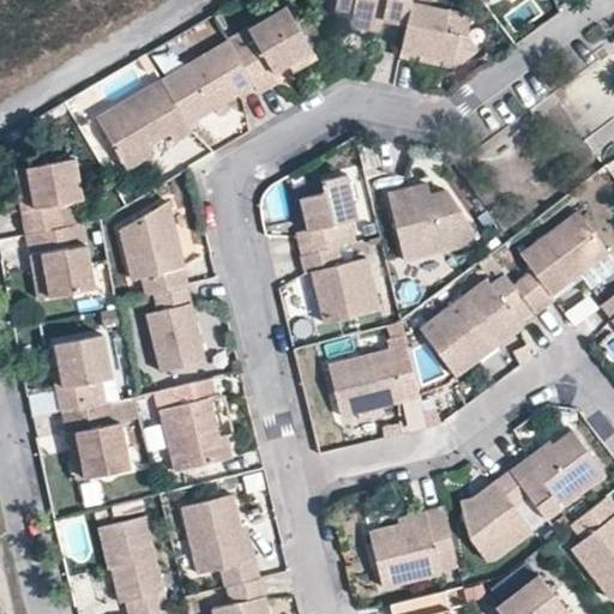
[(351,12),(383,18),(404,23),(409,0),(337,0),(335,10),(351,12)]
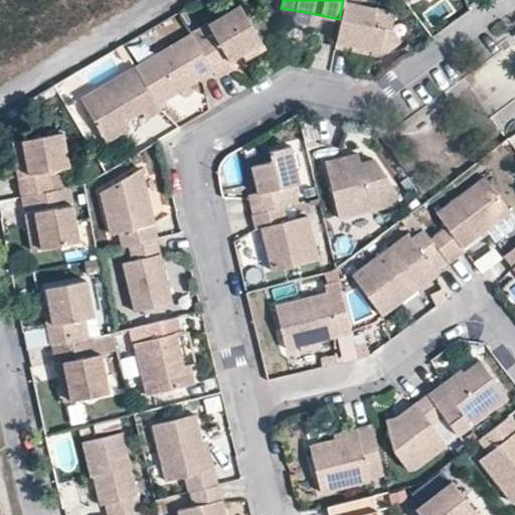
[(362,45),(361,50),(377,53),(378,48),(386,50),(400,42),(390,28),(392,14),(368,8),(360,6),(361,0),(360,0),(343,0),(339,19),(334,46),(350,49),(352,42),(362,45)]
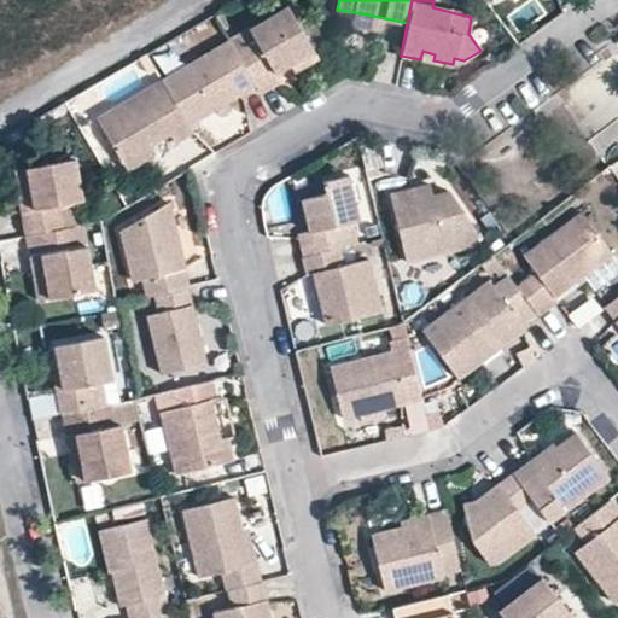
[(287,64),(314,47),(287,4),(228,40),(255,85),(258,92),(279,80),(273,73),(287,64)]
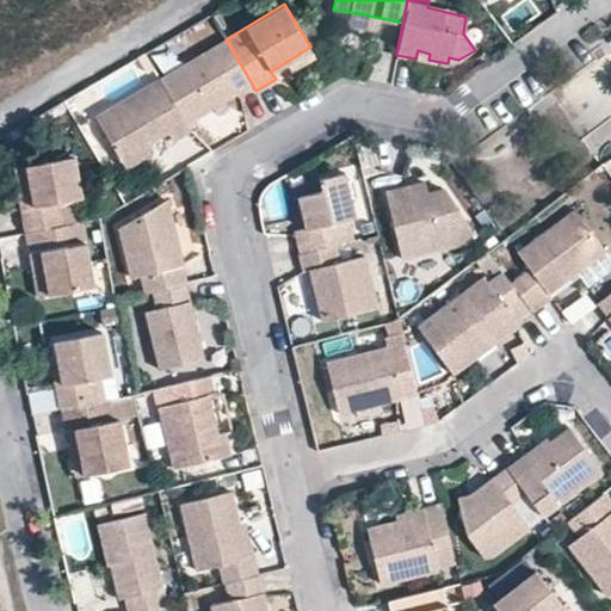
[(378,30),(381,18),(350,12),(349,24),(378,30)]
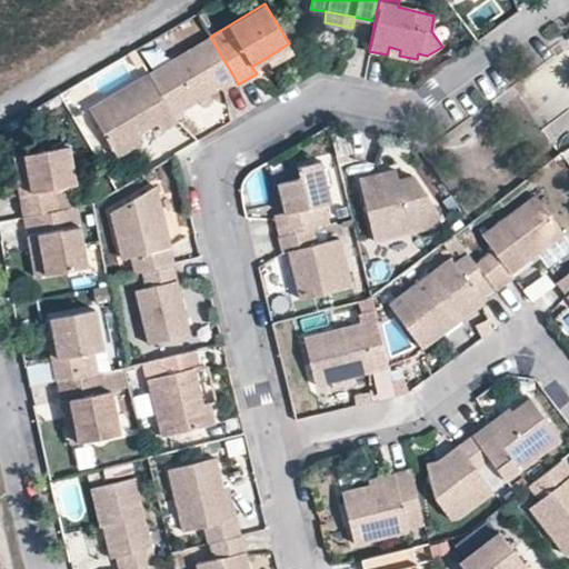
[(199,100),(208,95),(235,78),(210,37),(149,75),(172,117),(199,100)]
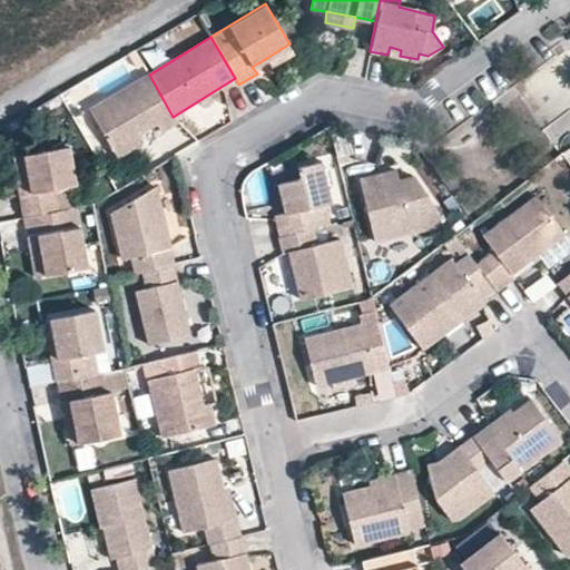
[(295,51),(290,43),(265,59),(271,67),(295,51)]
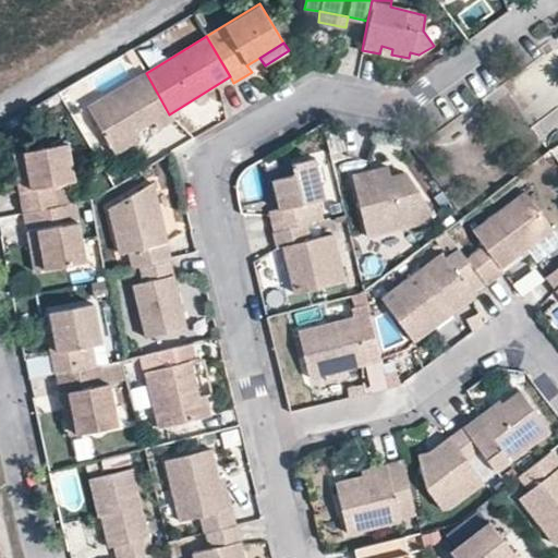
[(111,148),(130,135),(153,121),(158,131),(173,122),(169,114),(146,73),(87,109),(111,148)]
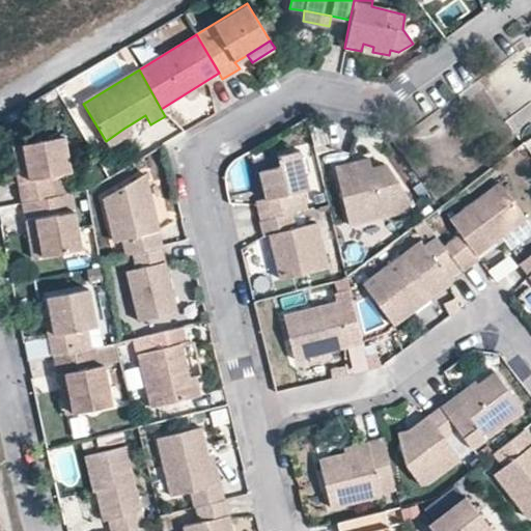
[(197,94),(194,88),(186,93),(190,100),(197,94)]
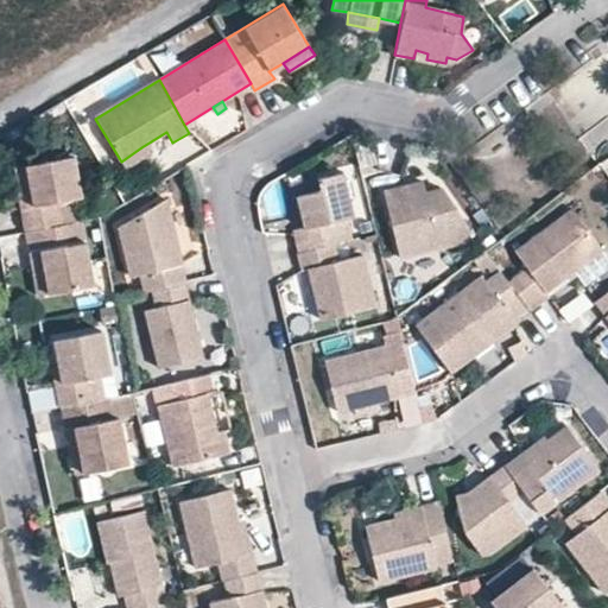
[(147,158),(141,147),(121,162),(125,168),(127,169),(147,158)]
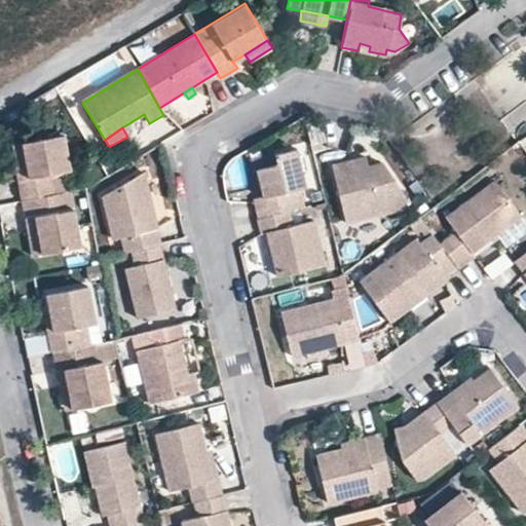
[(27,162),(15,165),(23,202),(54,196),(51,176),(68,173),(72,172),(65,137),(24,144),(27,162)]
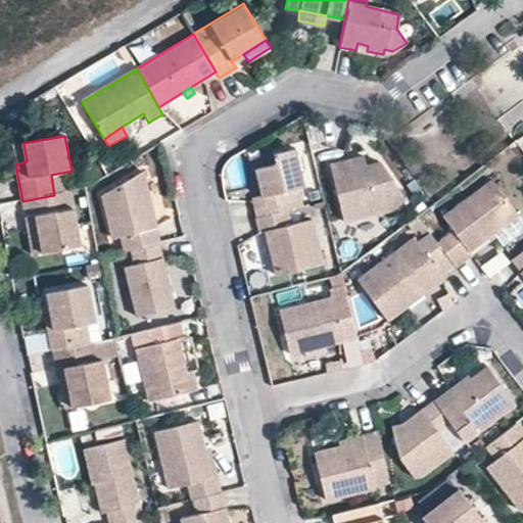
[(11,145),(15,164),(27,161),(24,143),(11,145)]
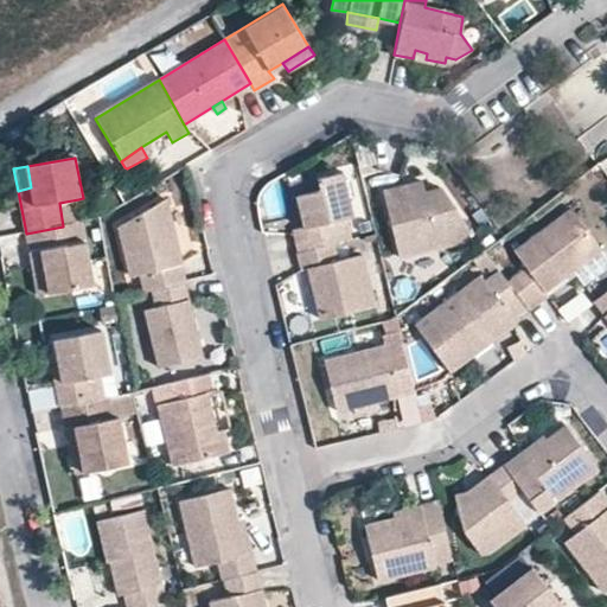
[(302,229),(291,232),(295,253),(333,242),(350,238),(345,218),(352,217),(342,174),(315,180),(318,191),(295,196),(300,212),(302,229)]
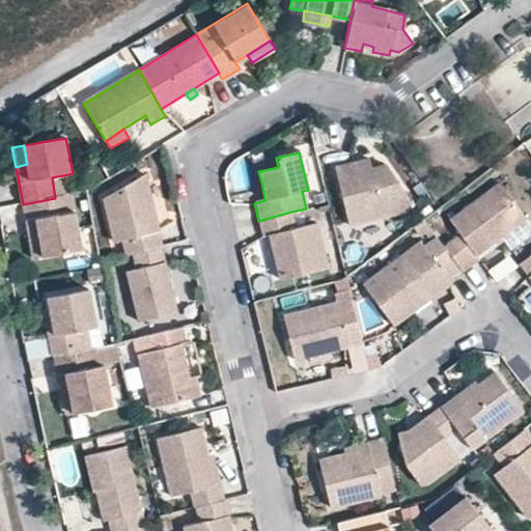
[(256,163),(258,171),(278,167),(276,158),(256,163)]
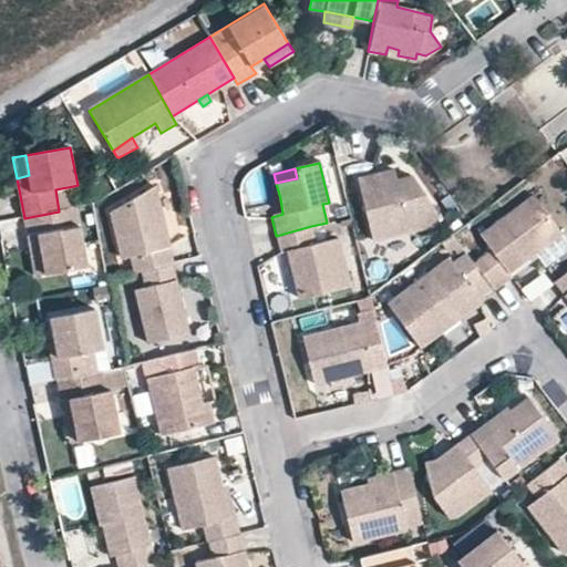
[(395,181),(393,172),(357,181),(371,240),(391,235),(437,224),(433,210),(411,177),(395,181)]
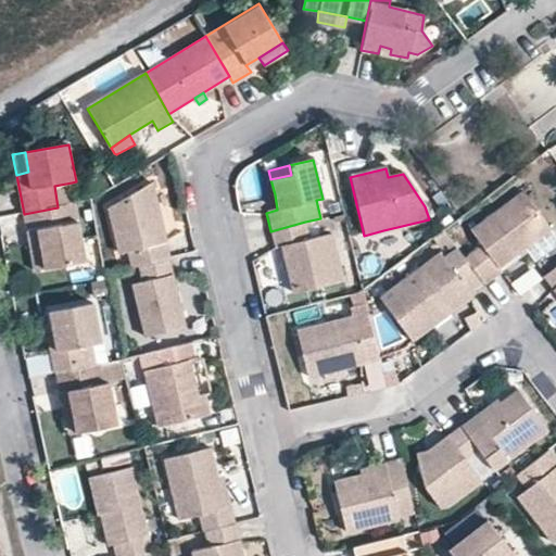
[(76,204),(72,182),(54,186),(58,207),(76,204)]
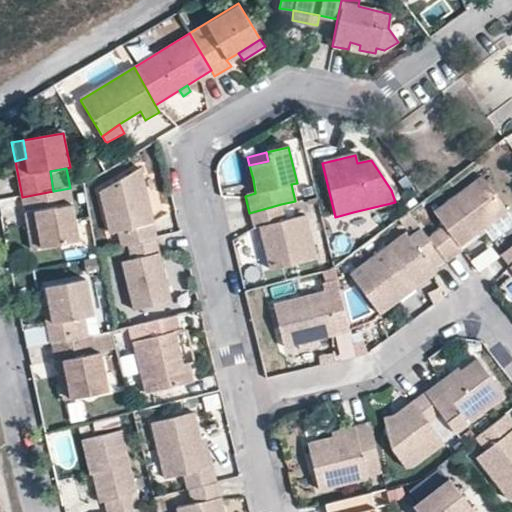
[(131,244),(155,238),(151,223),(153,223),(140,169),(103,192),(112,234),(121,232),(125,246),(131,244)]
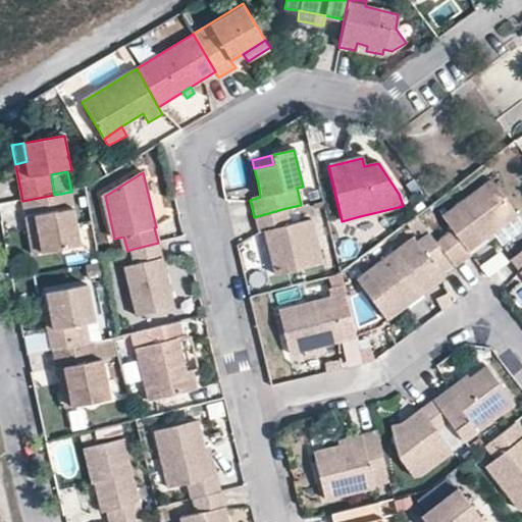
[(448,225),(431,238),(450,262),(467,250),(465,246),(488,228),(498,241),(521,223),(486,174),(437,211),(448,225)]
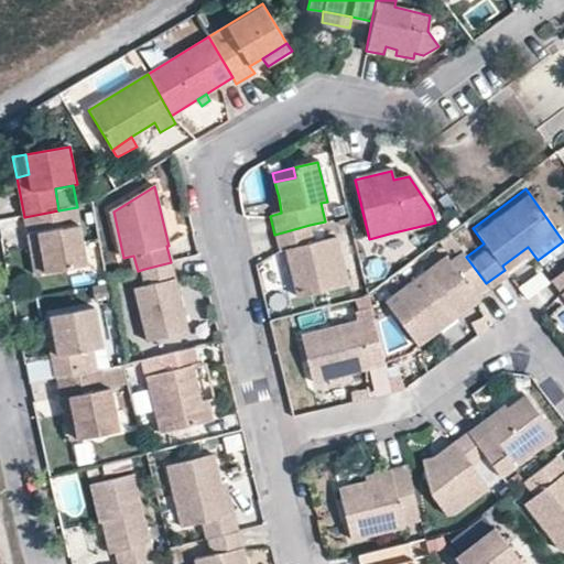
[(267,202),(270,216),(281,213),(279,197),(267,202)]
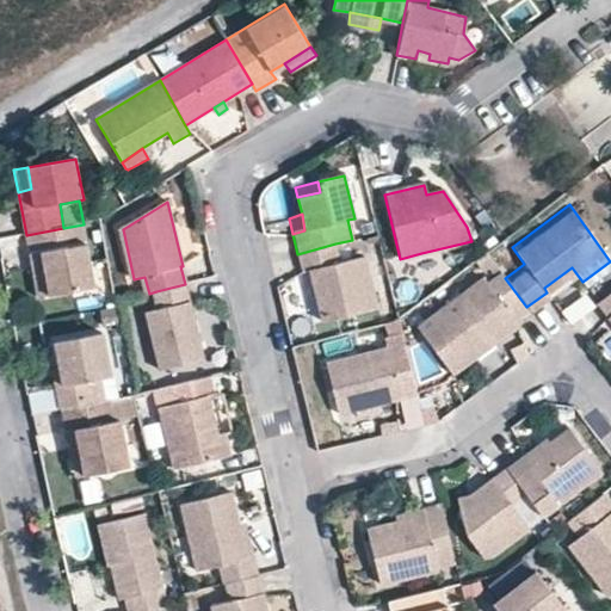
[(42,255),(50,298),(97,289),(84,224),(63,228),(26,235),(31,258),(42,255)]
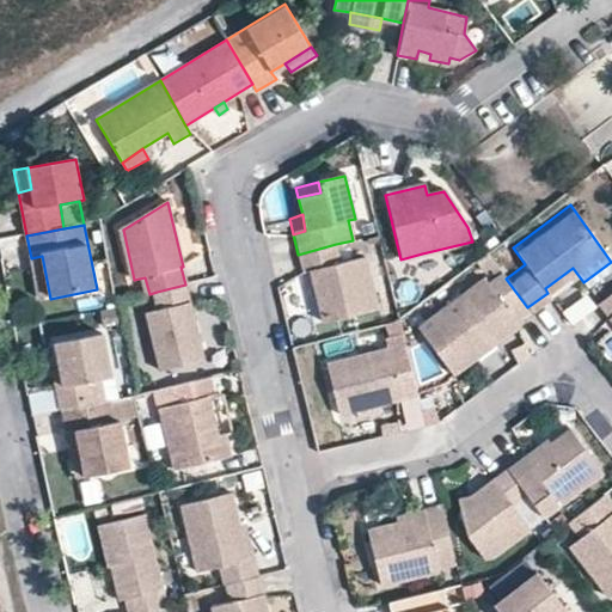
[(336,244),(298,255),(303,273),(311,270),(324,320),(378,307),(365,255),(340,261),(336,244)]
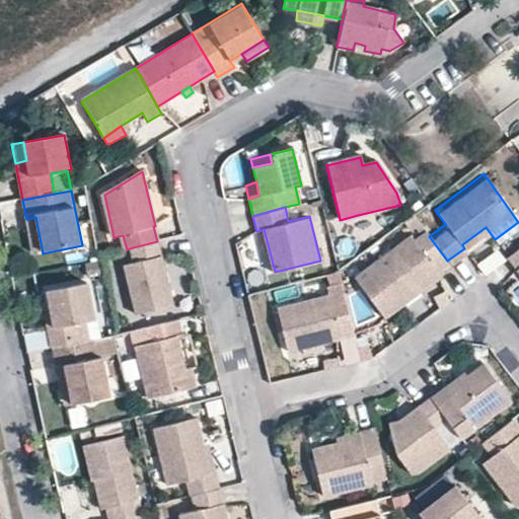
[(358,215),(340,220),(344,235),(362,231),(358,215)]
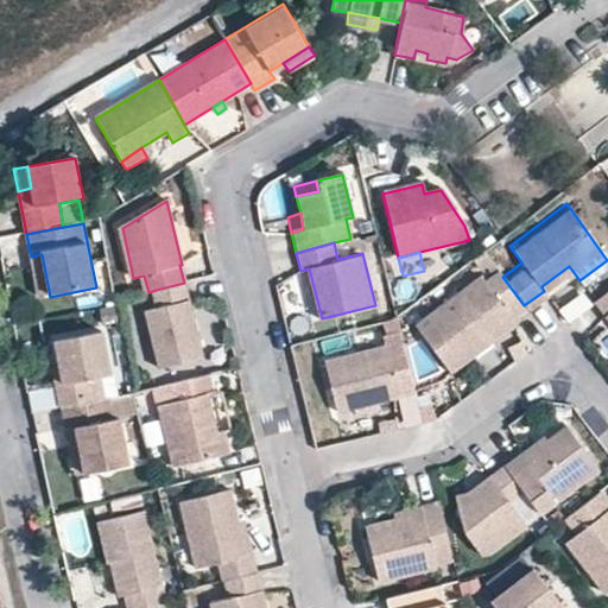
[(483,274),(494,266),(483,252),(473,259),(483,274)]
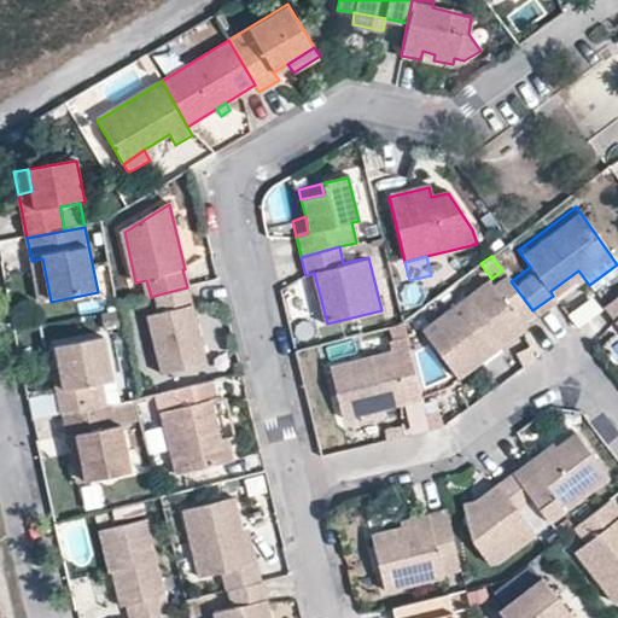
[(39,303),(51,302),(42,258),(31,261),(39,303)]
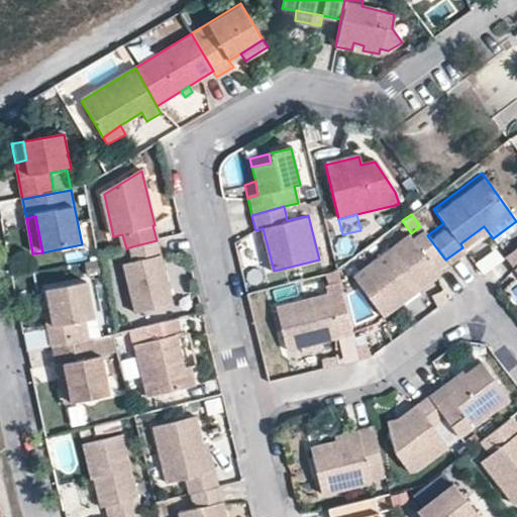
[(411,233),(386,251),(395,264),(383,273),(378,267),(358,282),(384,316),(404,301),(400,296),(408,290),(412,295),(438,276),(435,272),(447,263),(445,260),(427,235),(420,226),(411,233)]
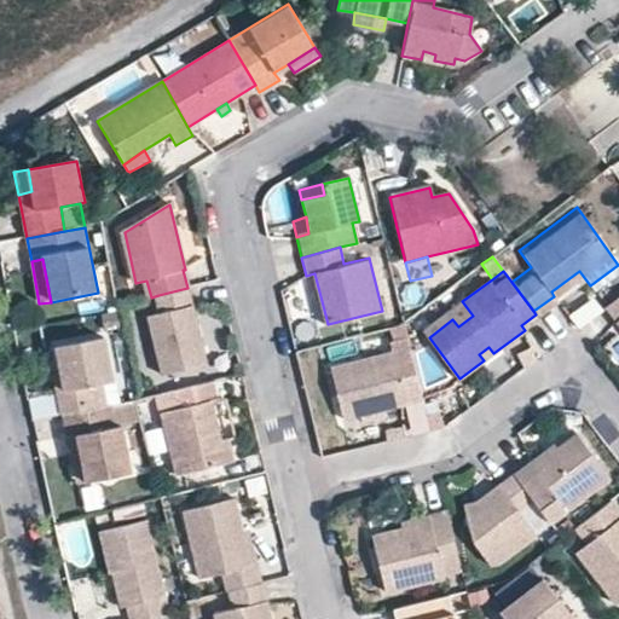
[(187,288),(158,295),(162,313),(157,314),(146,317),(161,376),(207,364),(200,337),(194,335),(191,328),(197,325),(187,288)]
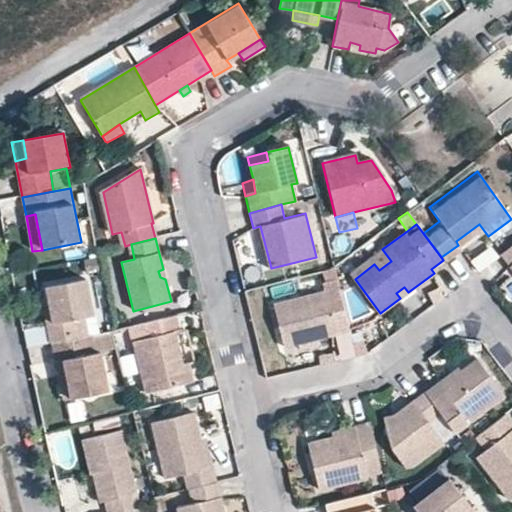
[(469,263),(477,272),(496,256),(489,247),(469,263)]
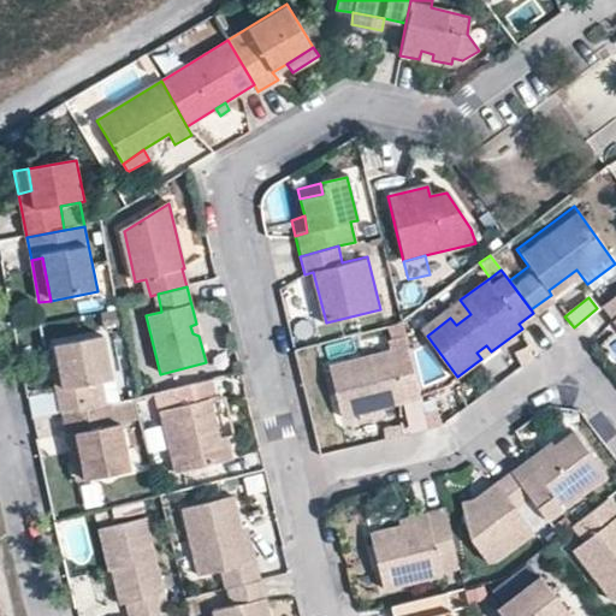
[(422,329),(427,336),(450,318),(456,325),(471,314),(460,300),(422,329)]
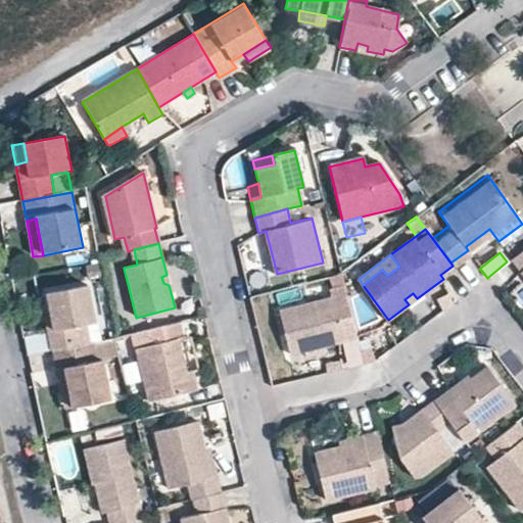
[(522,255),(514,264),(522,275),(522,255)]
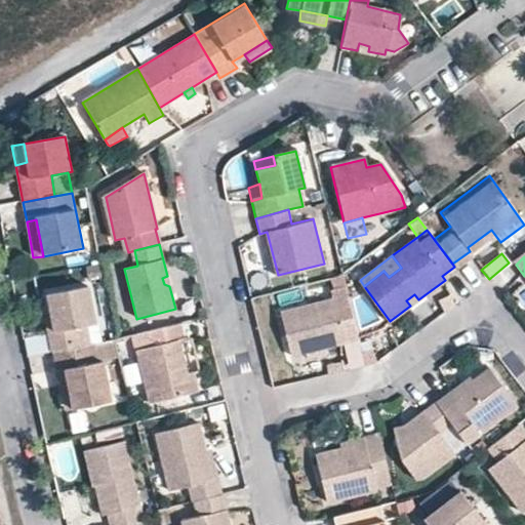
[(360,339),(344,276),(330,279),(332,289),(329,290),(332,300),(279,314),(290,358),(344,344),(350,369),(366,365),(360,339)]
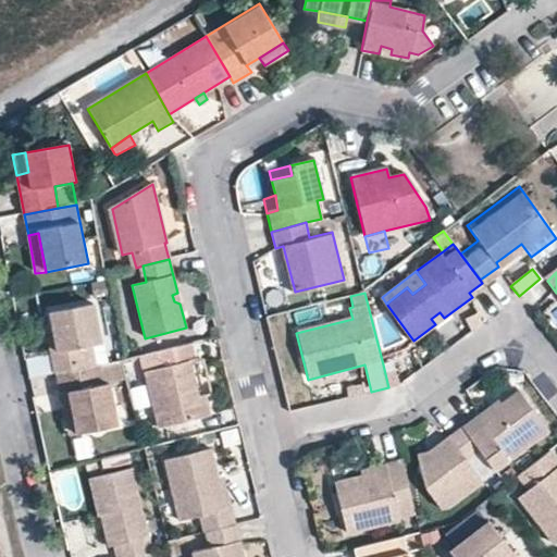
[(58,349),(50,350),(56,373),(59,373),(98,364),(94,344),(102,342),(94,301),(50,310),(54,334),(58,349)]
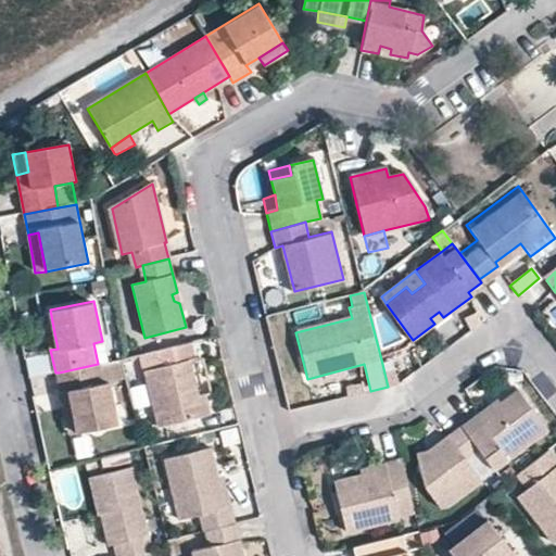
[(434,324),(443,317),(439,312),(430,318),(434,324)]
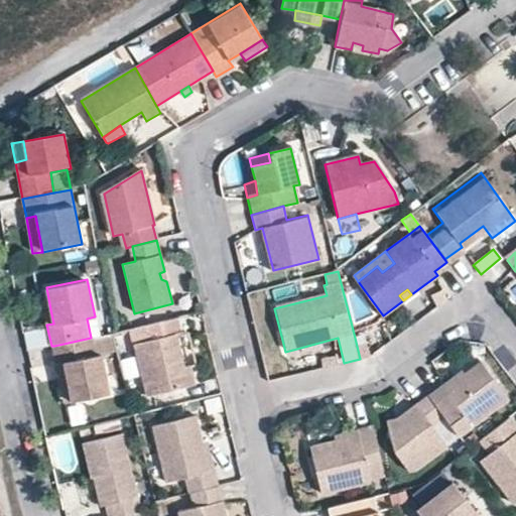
[(436,307),(445,300),(441,290),(428,296),(436,307)]
